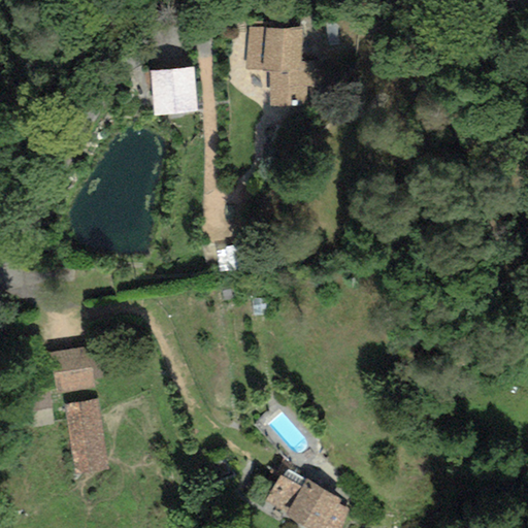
[(311,87),(311,62),(300,62),(301,27),(282,29),(249,27),(244,70),(268,72),(268,106),(306,106),(305,87),(311,87)]
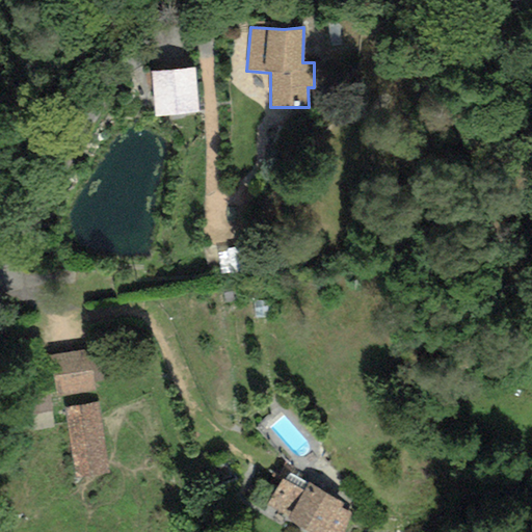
[(193,65),(150,71),(156,118),(200,113),(193,65)]
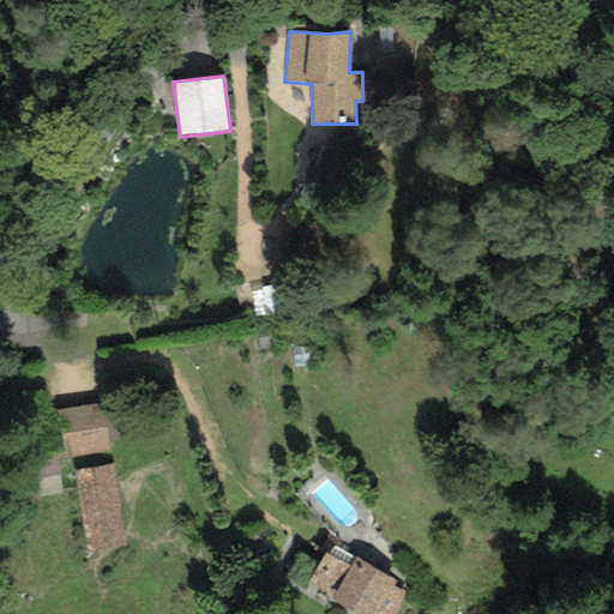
[(103,404),(56,413),(66,462),(113,453),(103,404)]
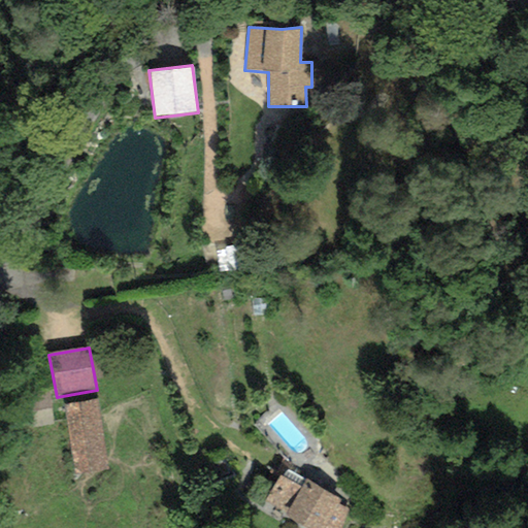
[(54,392),(31,393),(33,411),(55,409),(54,392)]
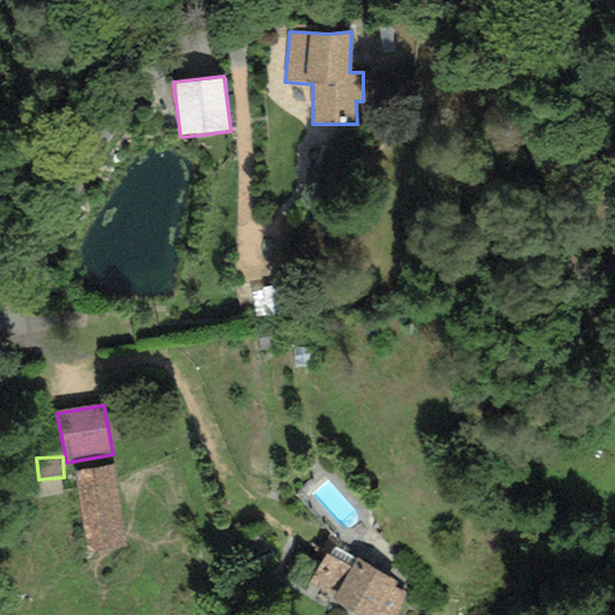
[(113,467),(73,471),(87,554),(125,550),(113,467)]
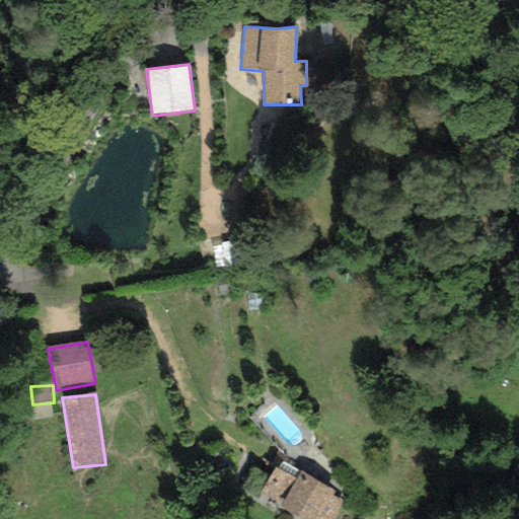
[(296,478),(301,470),(281,459),(276,468),(296,478)]
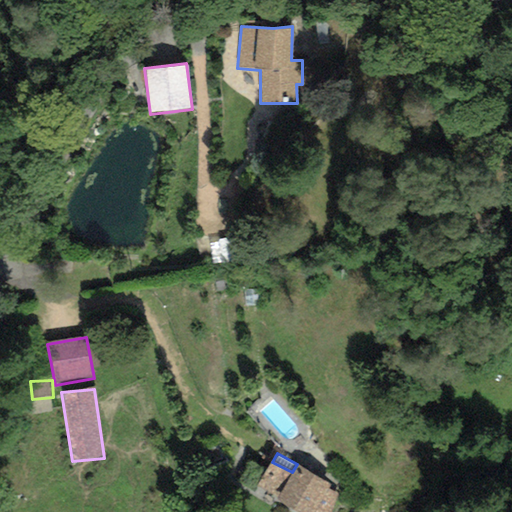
[(330,511),(337,493),(328,489),(331,485),(297,464),(292,472),(272,462),(271,461),(257,485),(276,499),(296,511),(330,511)]
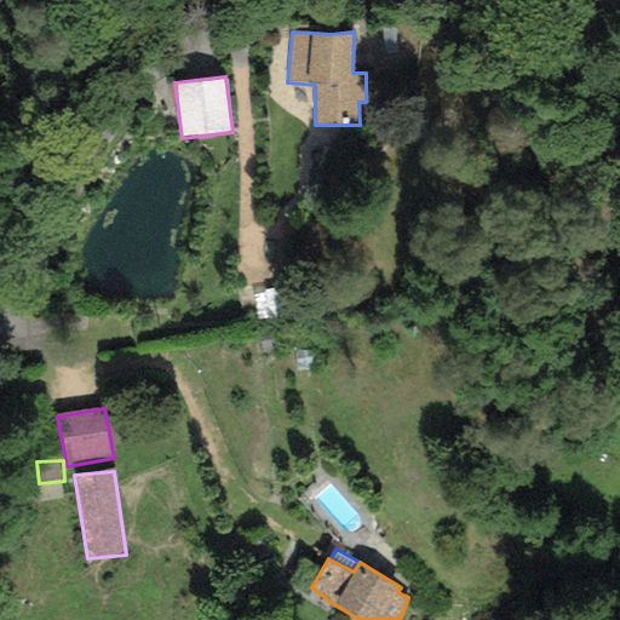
All buildings are outlined.
